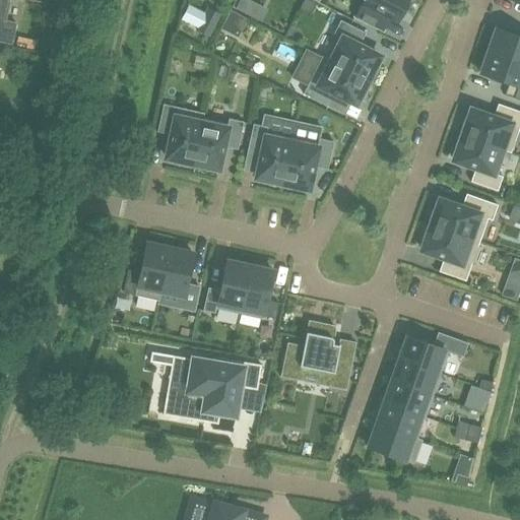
[(0,0),(0,42),(11,44),(15,23),(3,20),(7,0),(0,0)]
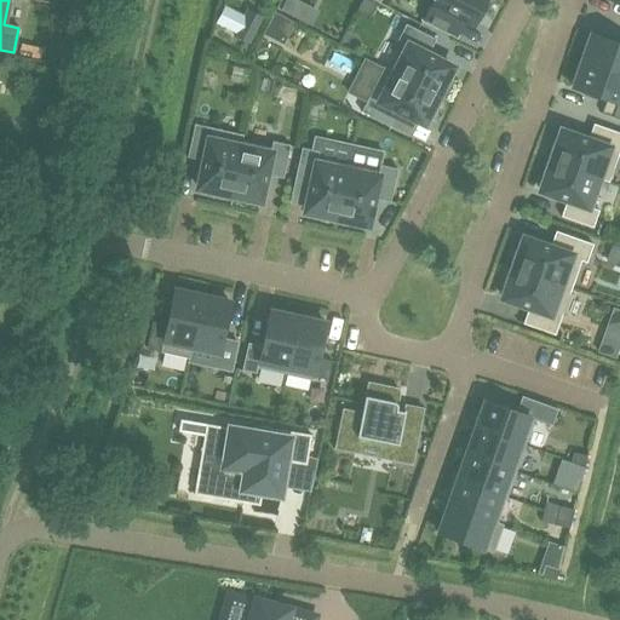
[(292,0),(285,0),(281,10),(292,16),(298,3),(292,0)]
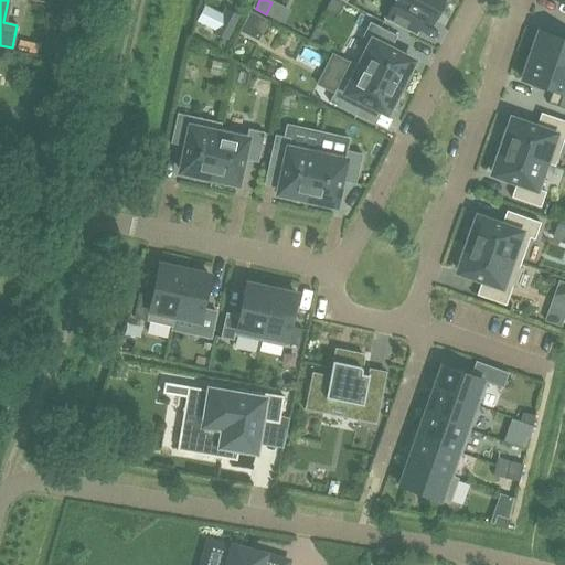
[(391,6),(385,18),(408,30),(414,18),(430,25),(443,0),(393,0),(391,6)]
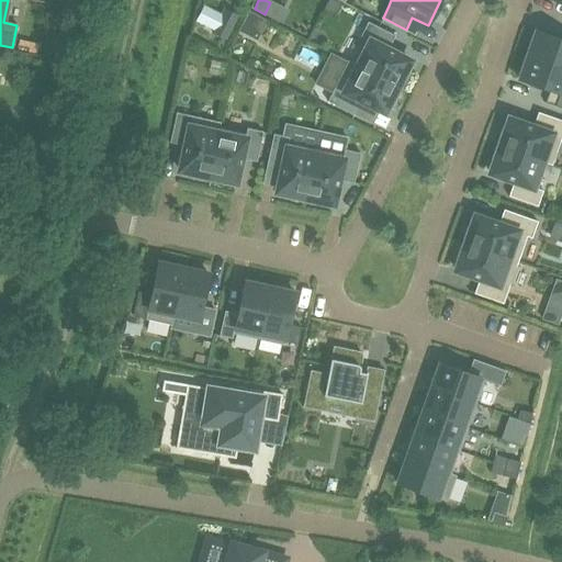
[(226,10),(214,35),(225,41),(237,15),(226,10)]
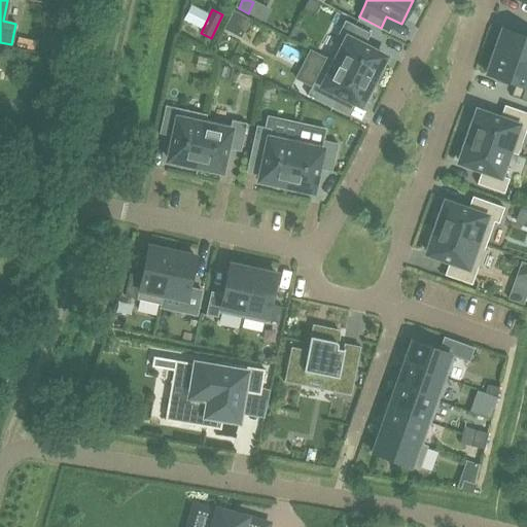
[(326,57),(325,58),(375,83),(383,67),(380,66),(384,58),(374,53),(374,51),(363,45),(370,34),(344,21),(338,34),(342,36),(330,59),(326,57)]
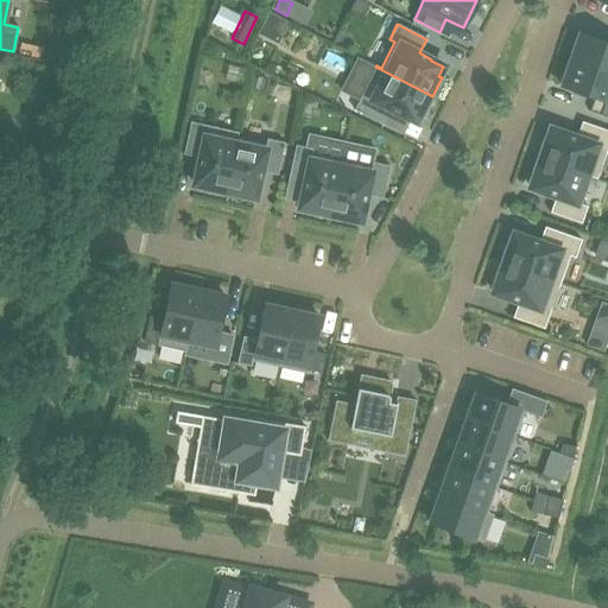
[(575,39),(570,54),(572,55),(570,61),(607,73),(607,43),(580,33),(577,39),(575,39)]
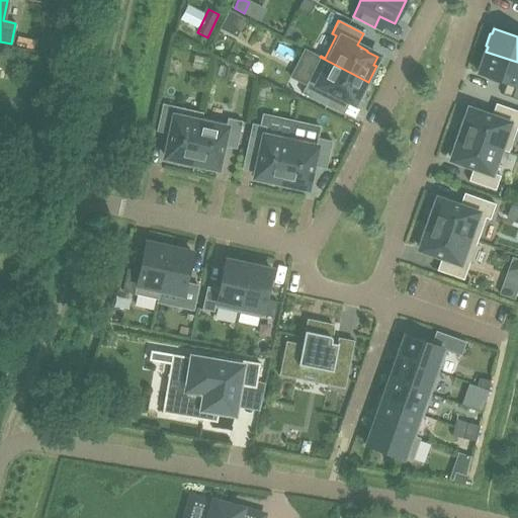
[(483,55),(478,67),(480,68),(479,74),(506,83),(502,95),(511,98),(515,87),(517,87),(517,62),(486,52),(485,55),(483,55)]
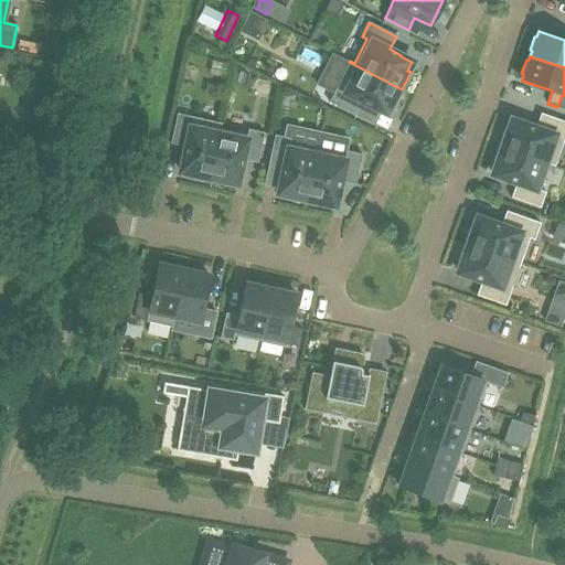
[(349,62),(329,102),(356,116),(363,103),(374,108),(374,107),(386,113),(391,105),(394,106),(402,89),(349,62)]
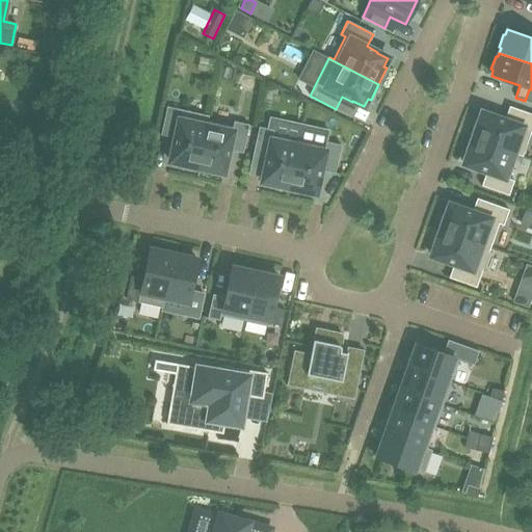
[(166,107),(160,135),(174,138),(171,150),(173,150),(169,162),(179,164),(178,167),(195,170),(208,115),(166,107)]
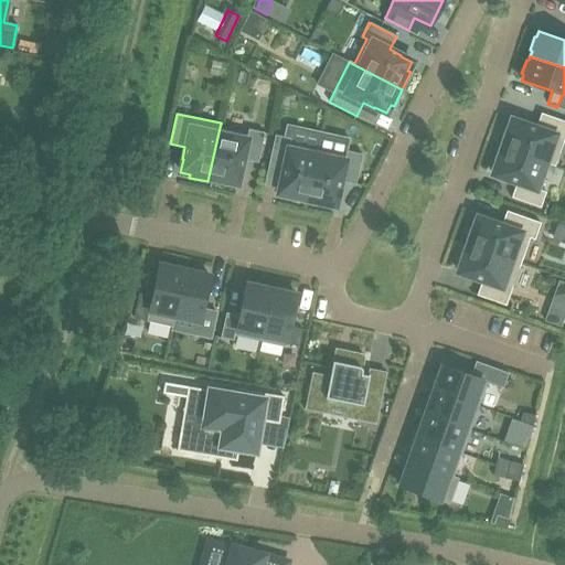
[(504,128),(499,146),(554,166),(564,139),(564,121),(541,114),(535,127),(524,124),(524,125),(511,120),(508,129),(504,128)]
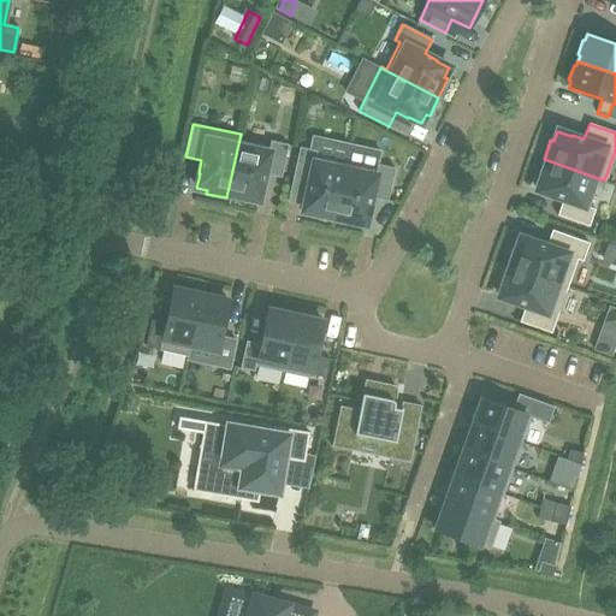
[(241,134),(226,197),(247,202),(248,199),(258,201),(261,187),(262,187),(266,175),(282,178),(289,144),(271,141),(270,147),(241,140),(242,135),(241,134)]
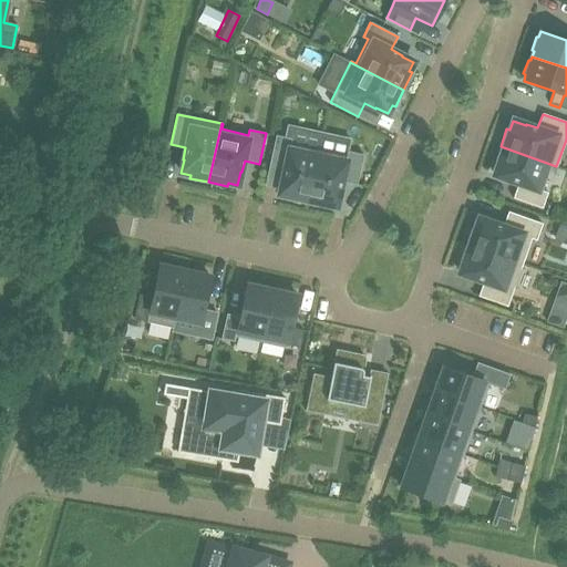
[(276,135),(269,166),(284,168),(280,181),(281,182),(279,194),(289,196),(288,199),(307,204),(318,151),(290,144),(291,138),(276,135)]
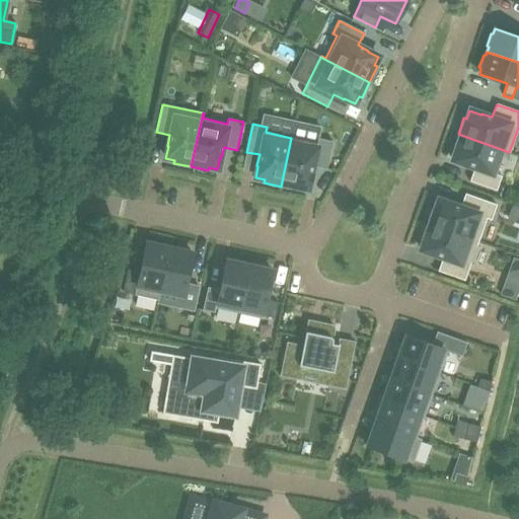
[(458,134),(452,150),(455,151),(452,160),(463,163),(463,165),(473,168),(469,181),(496,191),(501,176),(492,173),(500,150),(509,153),(509,152),(458,134)]
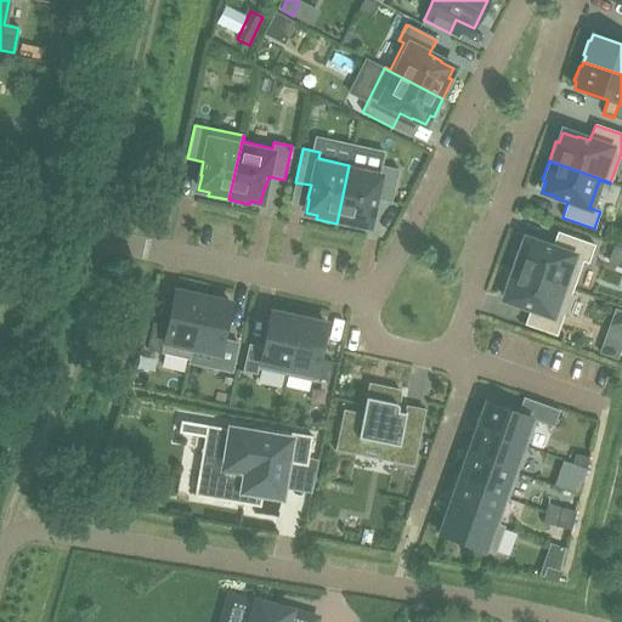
[(349,165),(337,224),(357,228),(357,224),(368,226),(371,213),(373,213),(375,199),(391,203),(399,170),(380,165),(379,171),(349,165)]
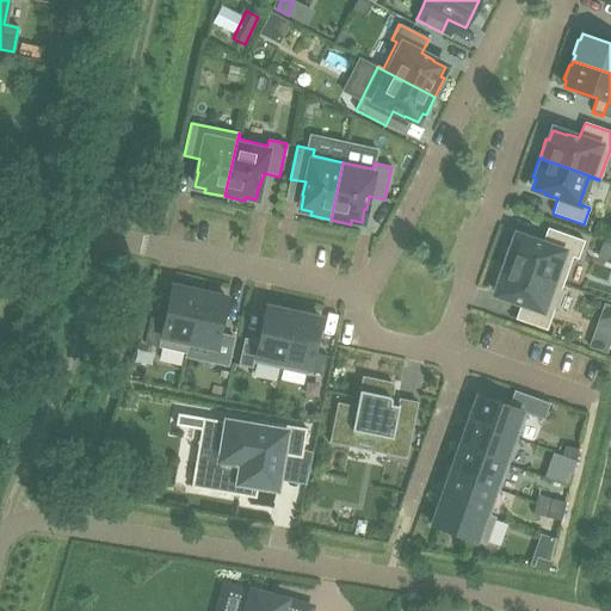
[(508,244),(501,264),(562,285),(573,257),(578,259),(584,241),(547,228),(542,244),(530,239),(529,240),(516,235),(512,245),(508,244)]
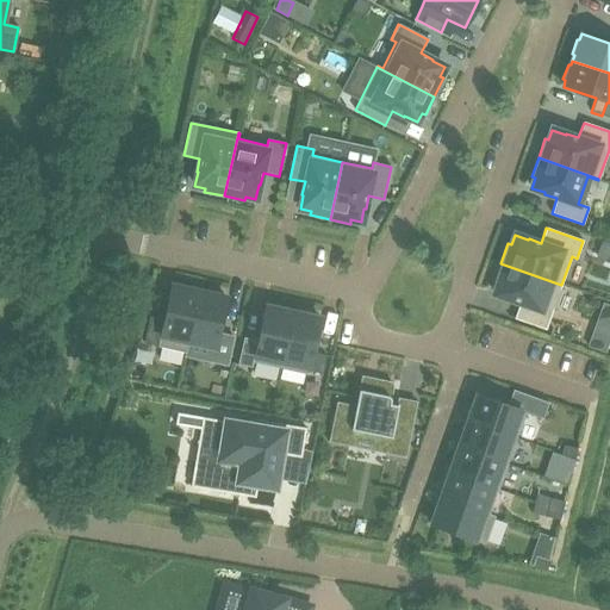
[(500,263),(495,282),(498,284),(495,293),(508,298),(508,299),(520,304),(514,318),(546,330),(561,285),(500,263)]
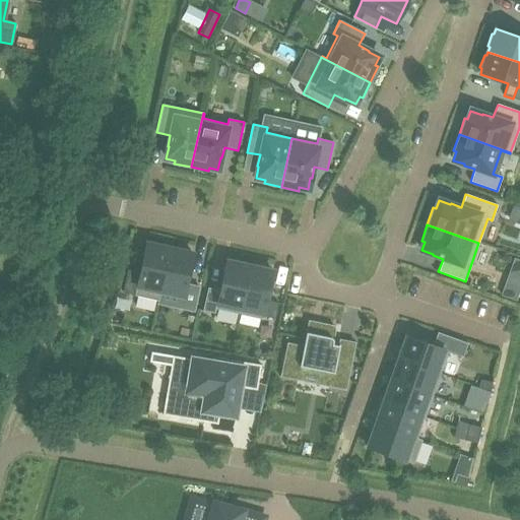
[(127,270),(123,291),(134,295),(134,296),(157,301),(170,249),(165,248),(166,245),(151,242),(151,245),(145,244),(139,272),(127,270)]
